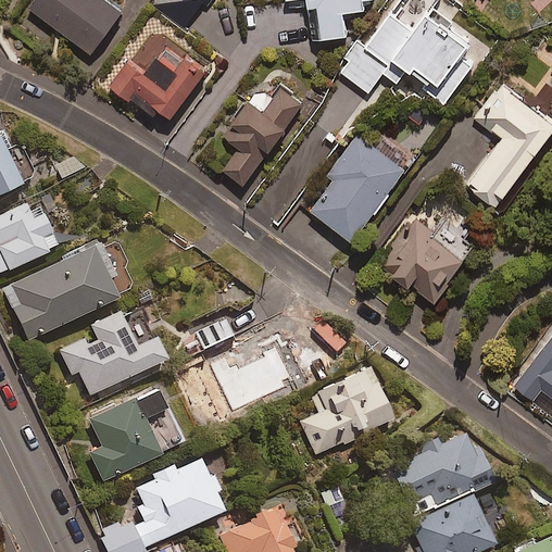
[(127,15),(107,0),(36,0),(30,9),(97,58),(127,15)]
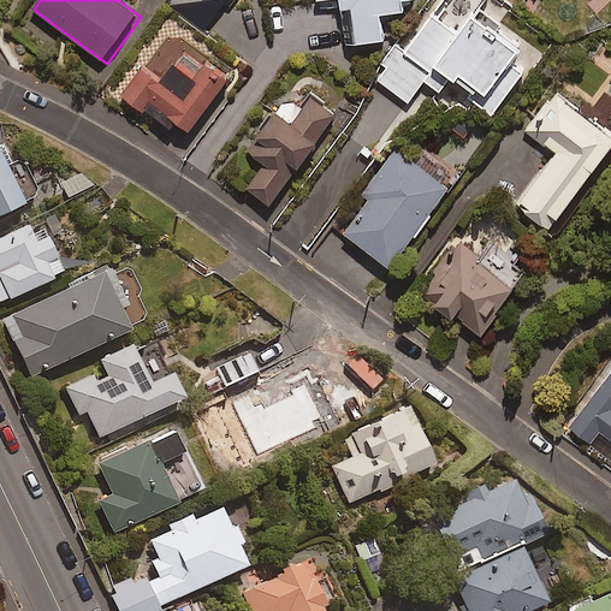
[(343,0),(348,46),(386,43),(384,15),(419,11),(416,0),(343,0)]
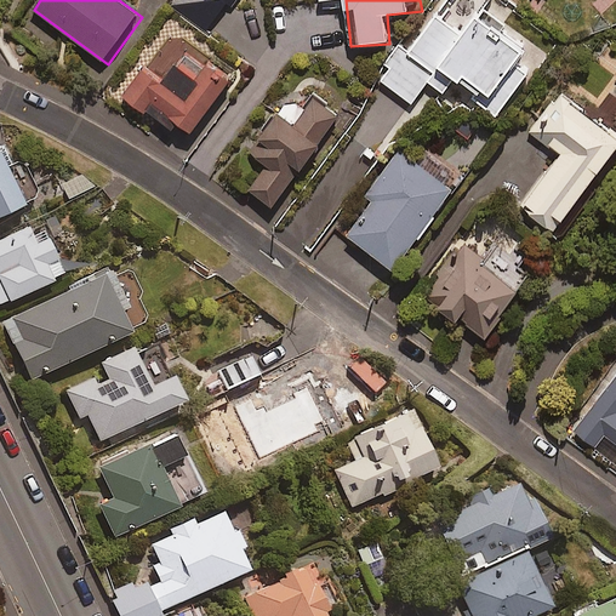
[(519,21),(489,0),(448,0),(435,18),(438,21),(411,57),(405,52),(381,86),(417,112),(433,89),(448,98),(460,81),(480,96),(475,102),(501,120),(532,77),(514,63),(526,46),(509,34),(519,21)]
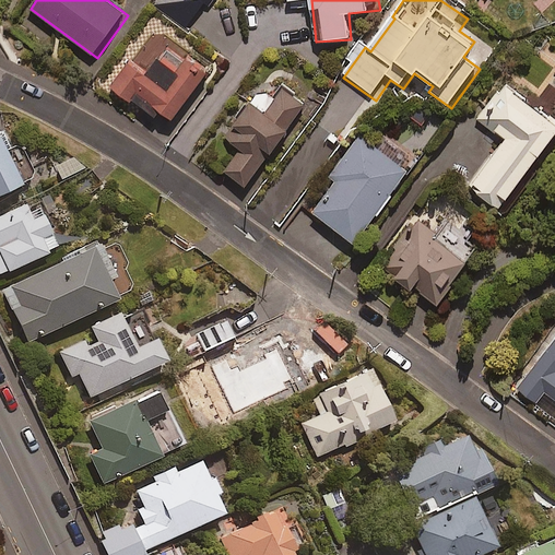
[(209,66),(158,31),(137,63),(131,59),(115,82),(156,110),(161,104),(176,114),(209,66)]
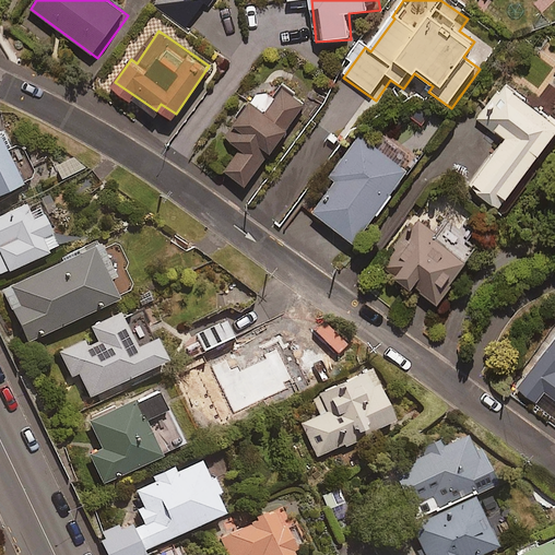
[(554,117),(511,85),(484,122),(506,138),(473,182),(500,202),(554,129),(554,117)]
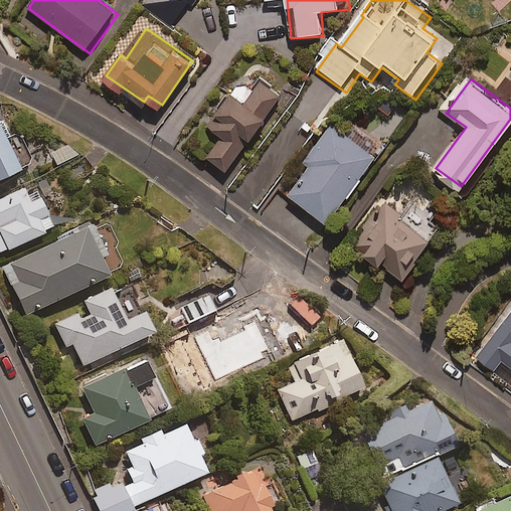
[(285,96),(263,80),(256,91),(238,79),(208,124),(223,135),(209,157),(229,171),(251,138),(254,140),(285,96)]
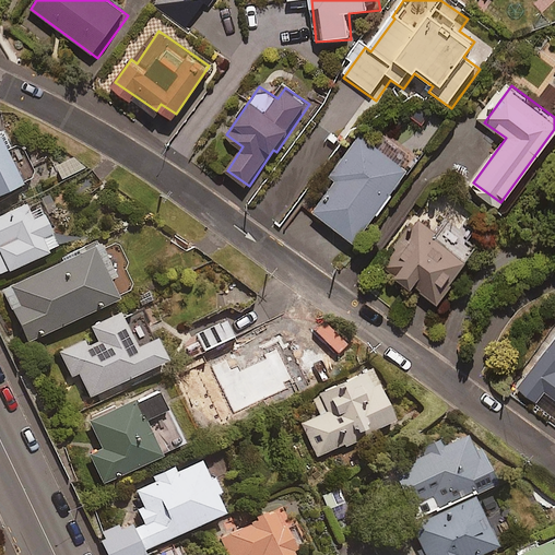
[(363,140),(352,158),(346,154),(334,172),(340,176),(316,212),(358,239),(378,210),(380,212),(409,169),(399,163),(409,149),(390,137),(380,152),(363,140)]
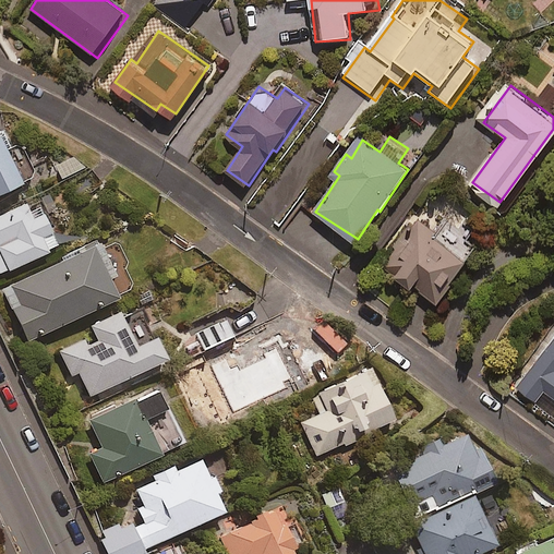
[(0,202),(25,191),(23,187),(37,181),(23,149),(10,155),(2,137),(0,139),(0,202)]
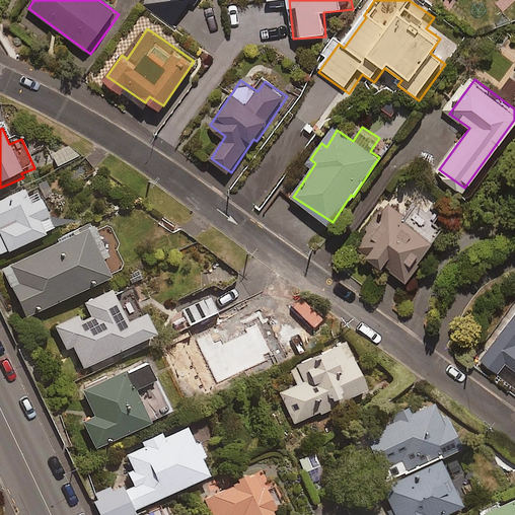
[(71,147),(54,156),(61,168),(81,157),(71,147)]
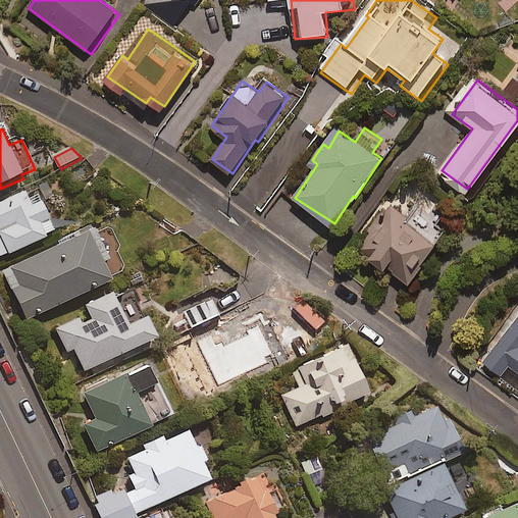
[(31,202),(24,190),(0,202),(0,258),(56,231),(40,198),(31,202)]
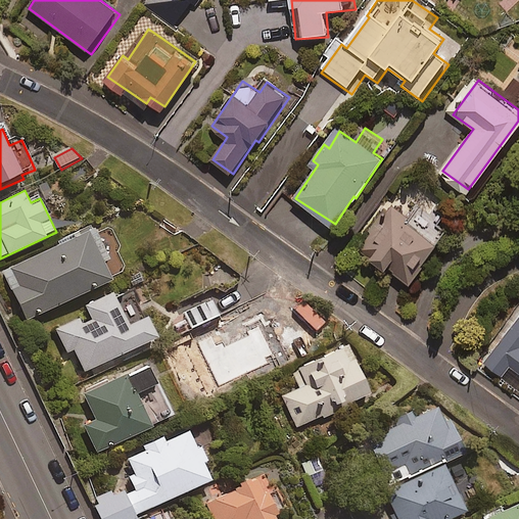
[(439,208),(433,219),(413,204),(404,218),(391,208),(363,250),(412,283),(455,219),(439,208)]
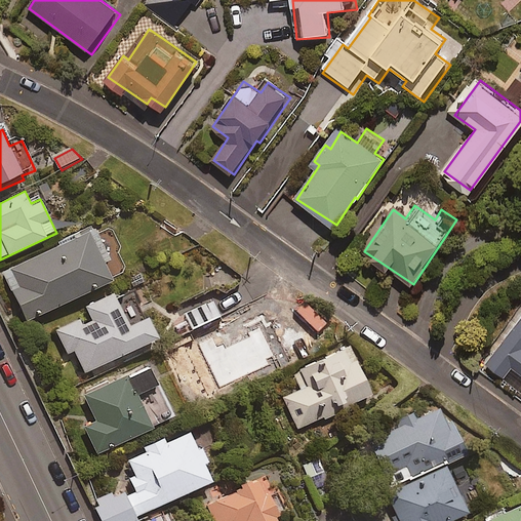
[(108,255),(93,228),(2,273),(28,323),(112,281),(101,258),(108,255)]
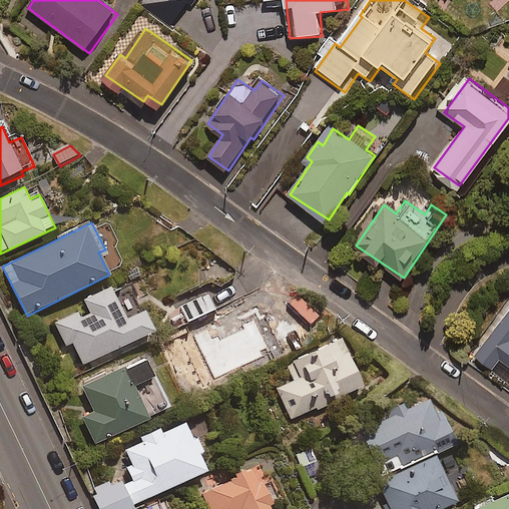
[(118,302),(111,287),(84,300),(88,308),(56,324),(67,347),(73,344),(84,365),(154,331),(136,294),(118,302)]
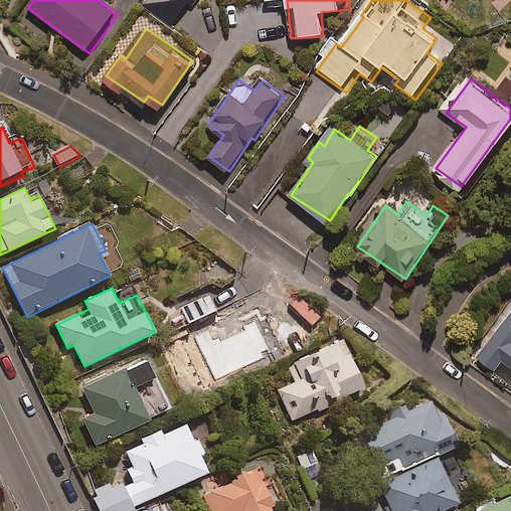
[(178,363),(231,337),(212,297),(182,312),(191,330),(167,342),(178,363)]
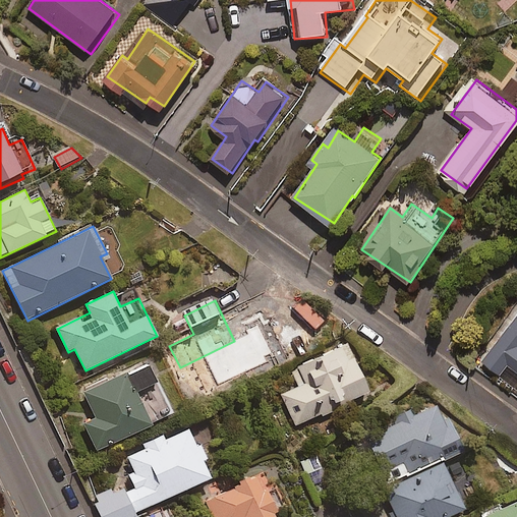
[(516,312),(482,361),(516,385),(516,312)]
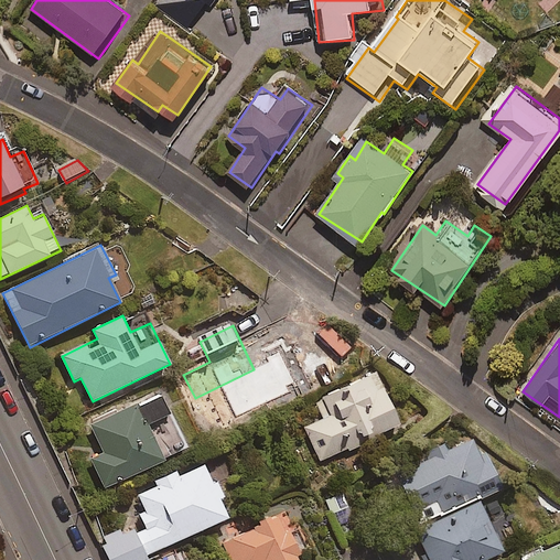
[(323,464),(385,437),(384,433),(401,426),(377,373),(324,397),(327,404),(319,408),(325,422),(308,430),(323,464)]
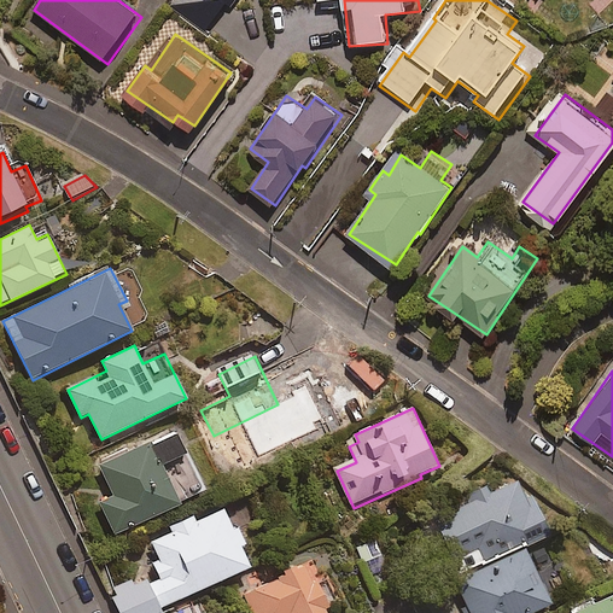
[(182,450),(173,430),(99,465),(115,496),(100,503),(115,533),(205,490),(191,461),(165,473),(159,461),(182,450)]
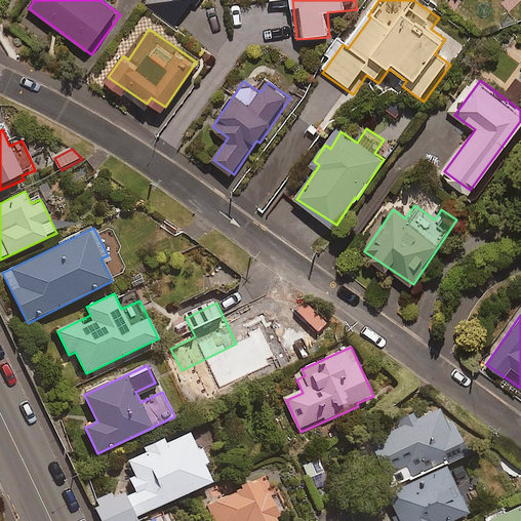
[(469,453),(442,405),(417,418),(414,411),(398,419),(402,427),(371,443),(396,487),(385,494),(399,520),(451,520),(484,503),(472,481),(458,488),(446,466),(469,453)]
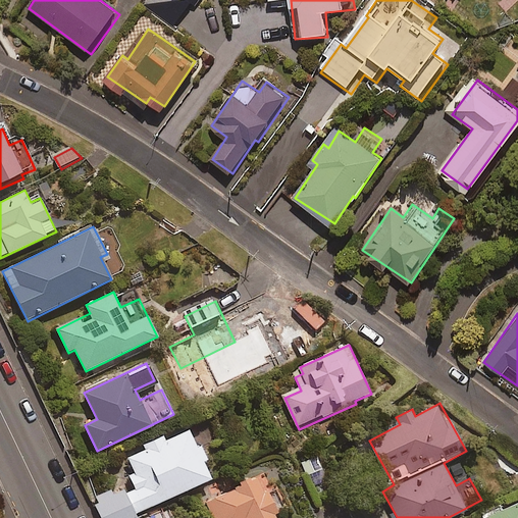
[(199,443),(196,445),(187,427),(164,439),(162,434),(143,445),(146,449),(127,458),(136,474),(130,477),(137,490),(126,496),(121,487),(94,502),(102,517),(132,517),(211,476),(203,460),(207,458),(199,443)]
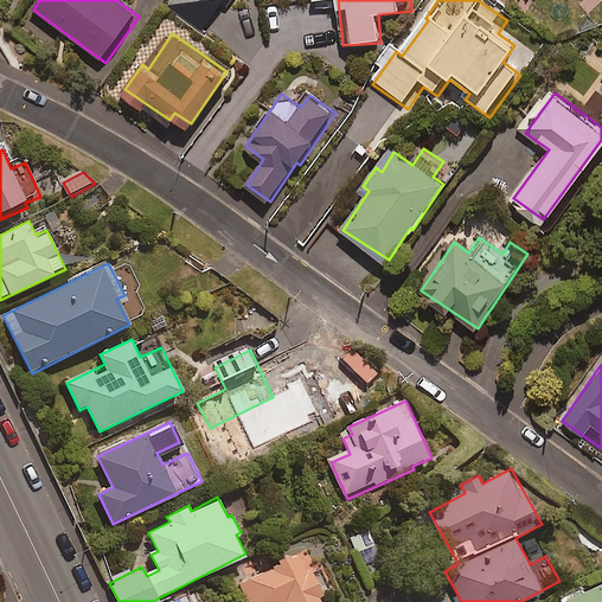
[(319,601),(316,596),(332,587),(312,552),(303,557),(299,549),(290,555),(288,551),(276,558),(279,562),(270,567),(266,559),(249,570),(253,577),(239,584),(249,601),(319,601)]
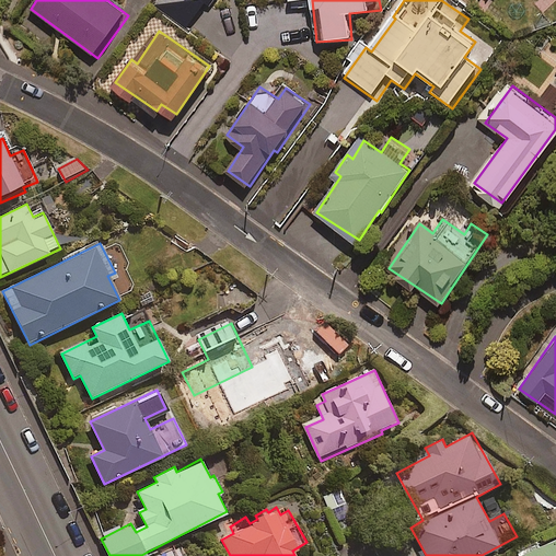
[(555,535),(516,555),(555,555),(555,535)]
